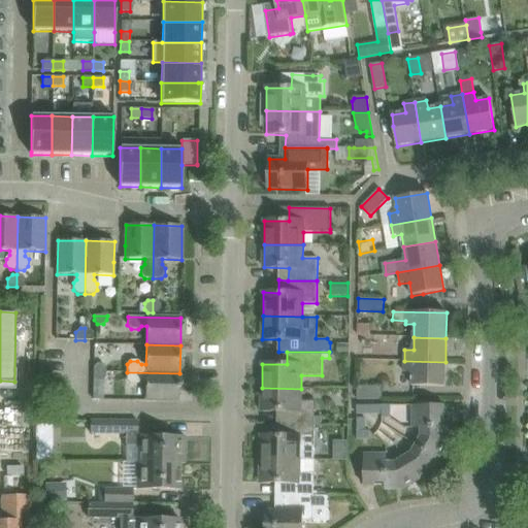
[(404,361),(404,372),(411,373),(411,386),(424,387),(444,387),(446,362),(404,361)]
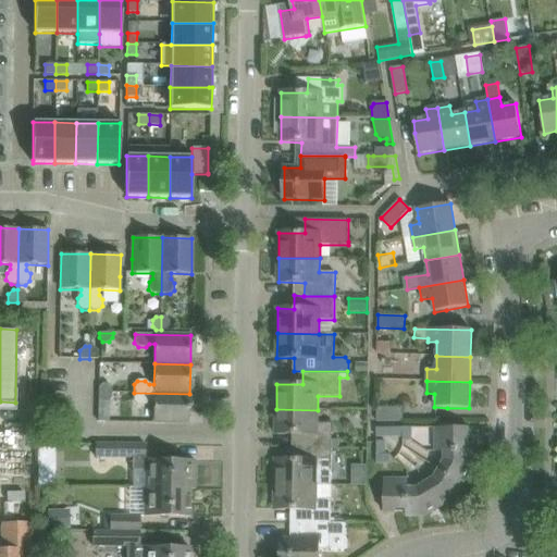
[(99,387),(98,393),(112,393),(112,387),(109,384),(102,384),(99,387)]
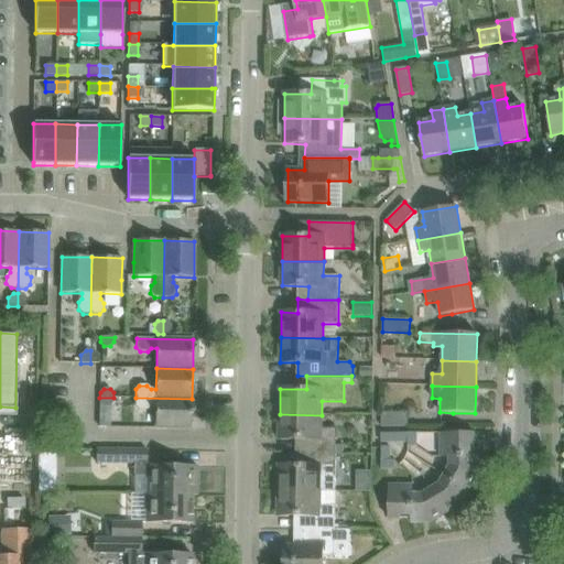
[(106,408),(109,407),(114,402),(114,398),(99,398),(99,408),(106,408)]
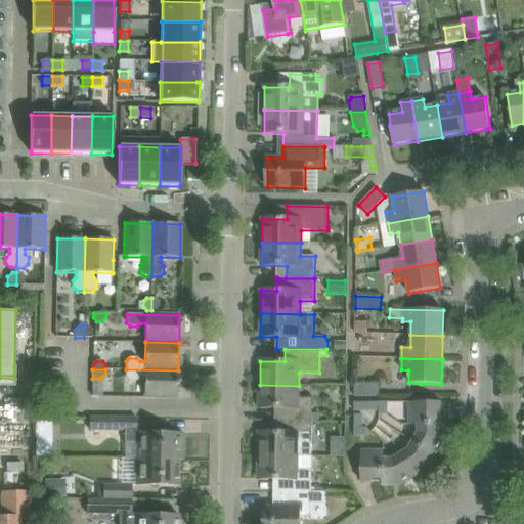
[(178,370),(126,369),(125,378),(129,382),(136,382),(140,379),(144,379),(144,398),(178,398),(178,370)]
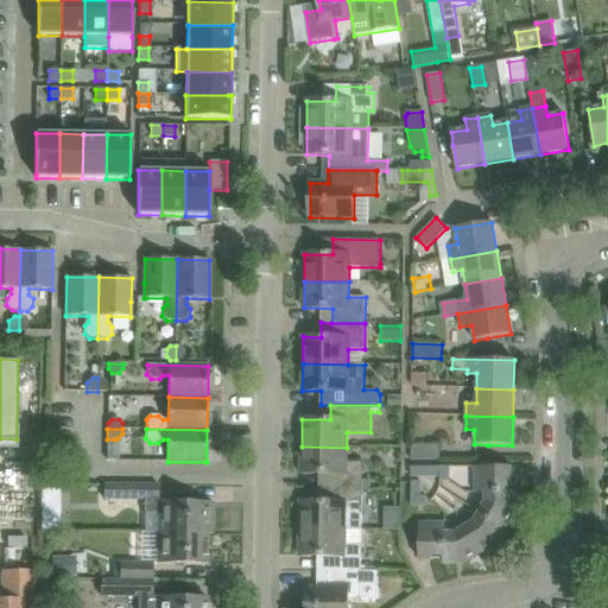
[(439,460),(439,457),(439,445),(412,445),(411,460),(439,460)]
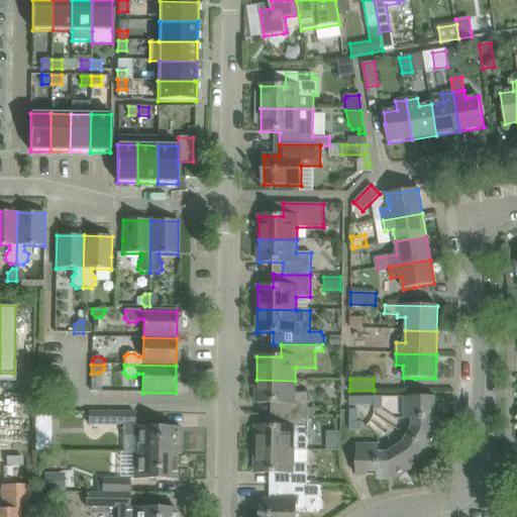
[(295,381),(256,380),(256,403),(280,403),(280,415),(308,415),(309,393),(295,393),(295,381)]
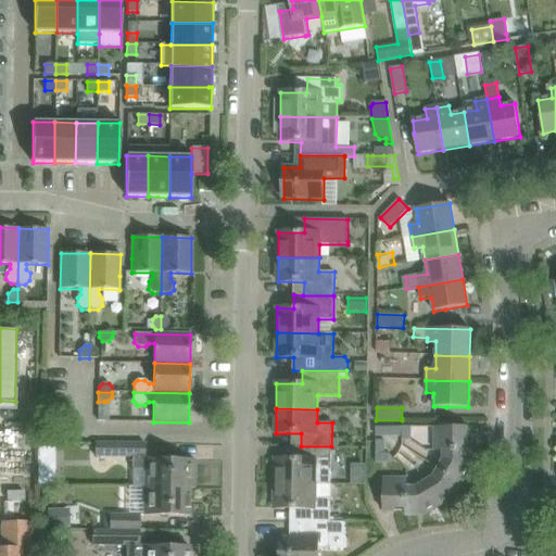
[(376,436),(389,436),(389,427),(376,427),(376,436)]
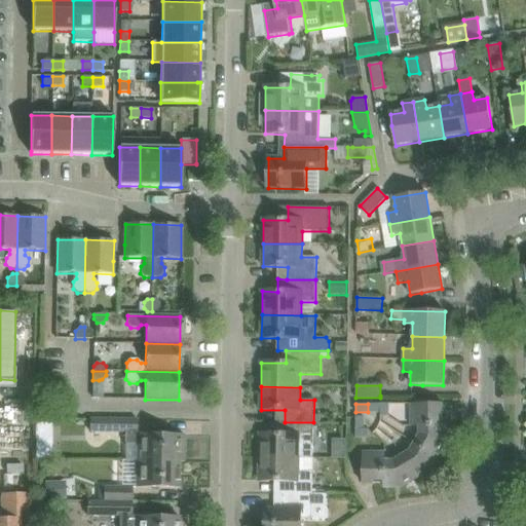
[(368,412),(380,412),(380,404),(368,404),(368,412)]
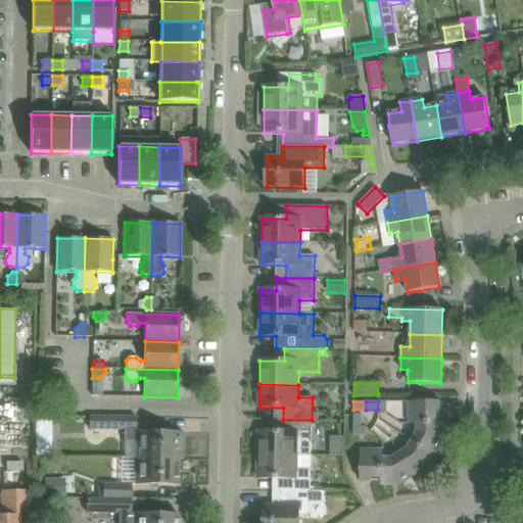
[(378,401),(378,410),(378,414),(386,414),(386,401),(378,401)]
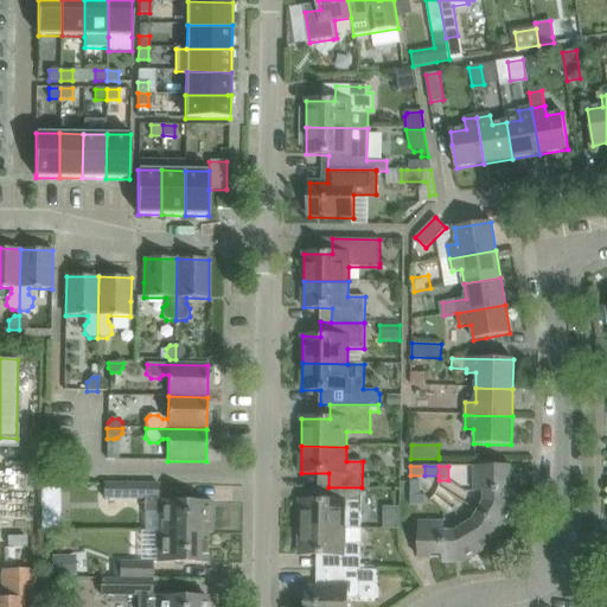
[(485,502),(479,512),(505,526),(515,510),(515,490),(506,490),(506,479),(511,479),(511,466),(474,466),(474,492),(485,492),(485,502)]
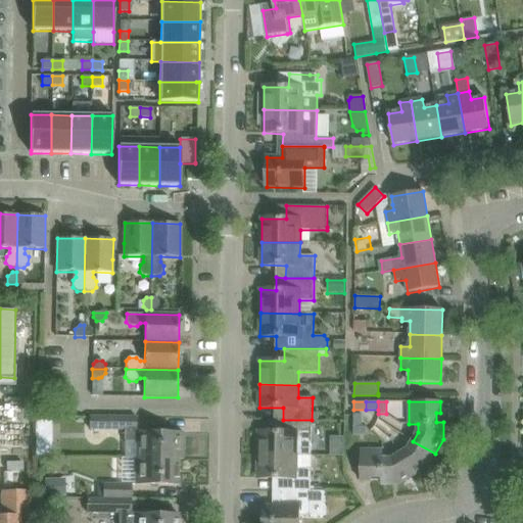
[(363,415),(352,415),(353,427),(363,426),(363,415)]
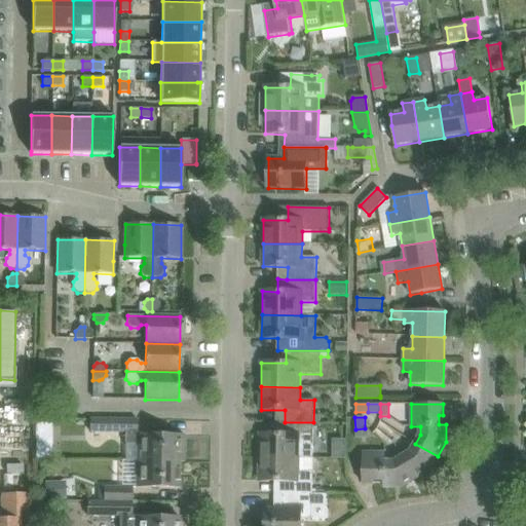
[(137,433),(138,420),(89,419),(89,431),(98,431),(125,433),(137,433)]
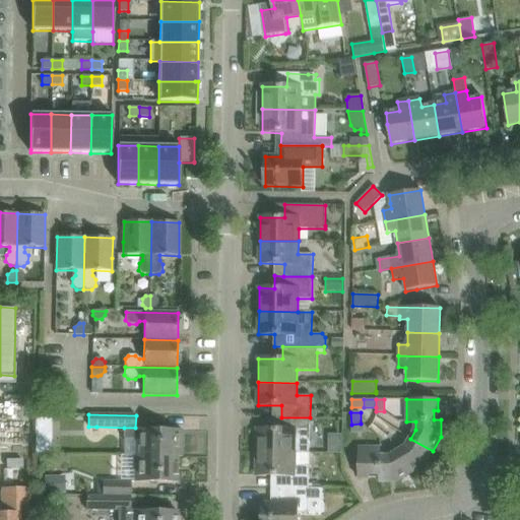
[(323,489),(309,489),(310,417),(281,417),(281,430),(257,430),(257,475),(276,476),(276,490),(323,491),(323,489)]
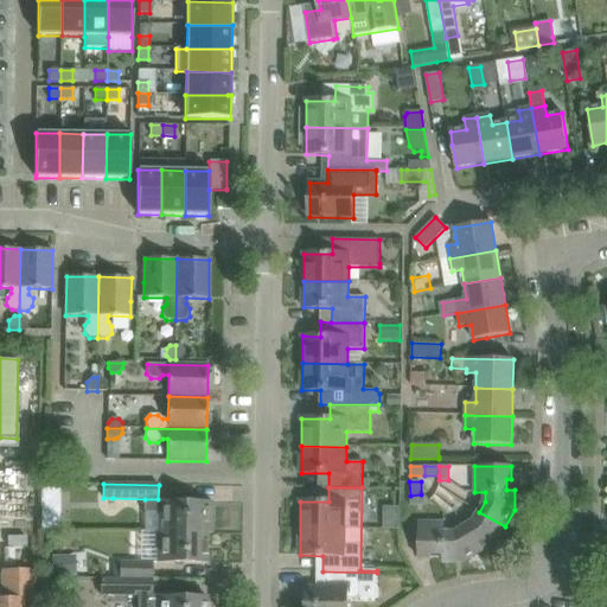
[(59,489),(42,490),(42,503),(59,503),(59,489)]
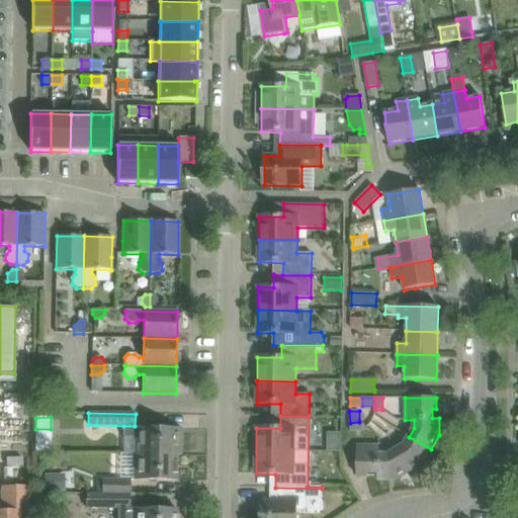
[(362,422),(359,422),(350,423),(350,432),(363,432),(362,422)]
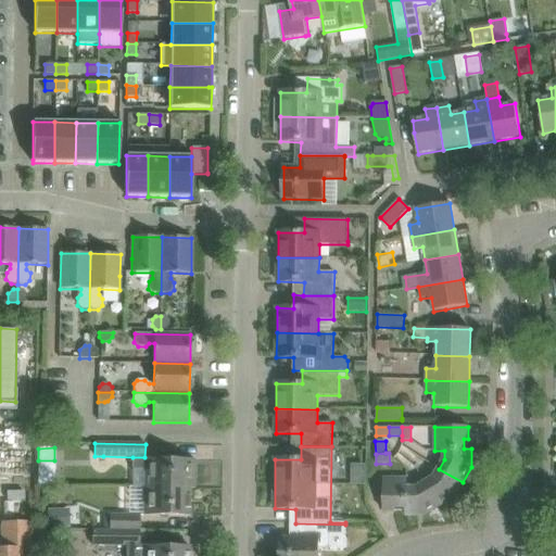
[(194,489),(194,460),(144,459),(144,457),(133,457),(133,470),(149,470),(149,488),(190,489),(194,489)]
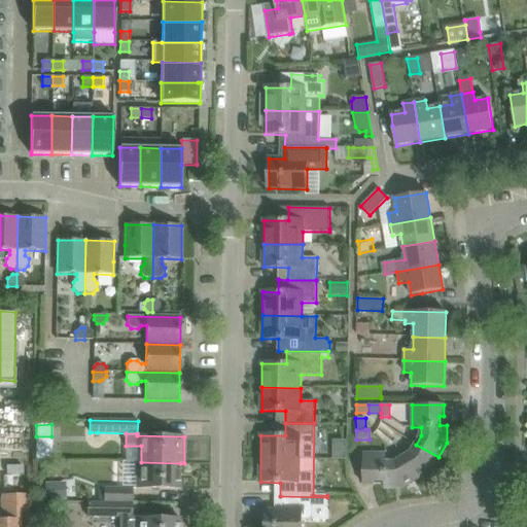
[(412,453),(402,457),(416,480),(430,471),(438,457),(416,445),(412,453)]
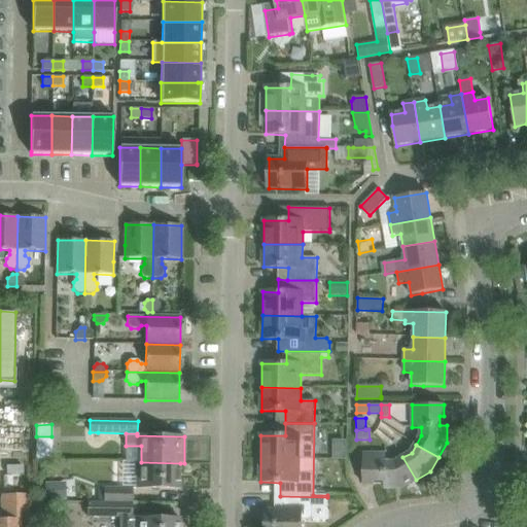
[(363,454),(363,464),(363,485),(375,485),(375,482),(384,482),(385,489),(401,489),(416,480),(402,457),(394,462),(386,462),(386,454),(363,454)]
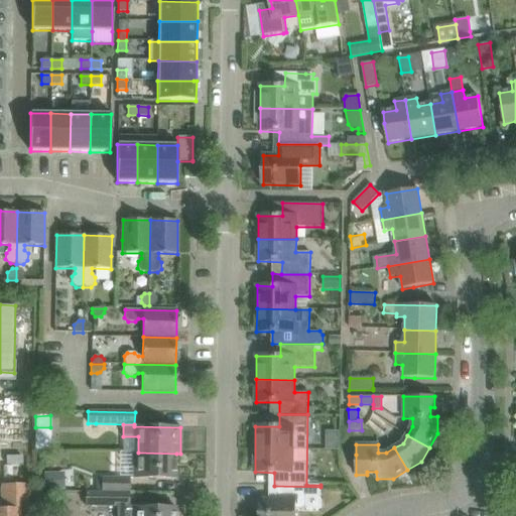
[(176,454),(138,453),(134,452),(134,479),(175,480),(176,454)]
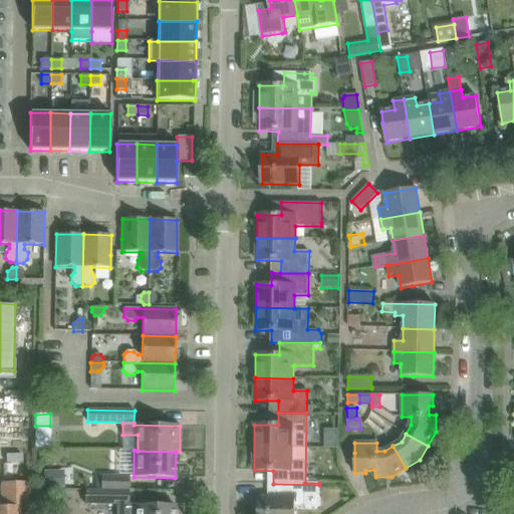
[(101,476),(100,489),(129,490),(130,477),(101,476)]
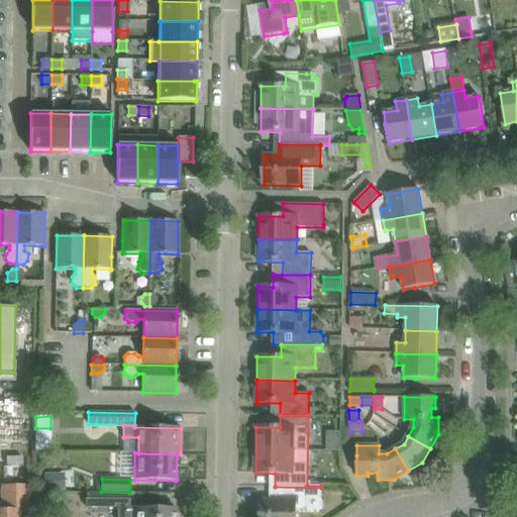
[(0,510),(0,509),(0,516),(28,516),(28,509),(28,485),(0,485),(0,510)]
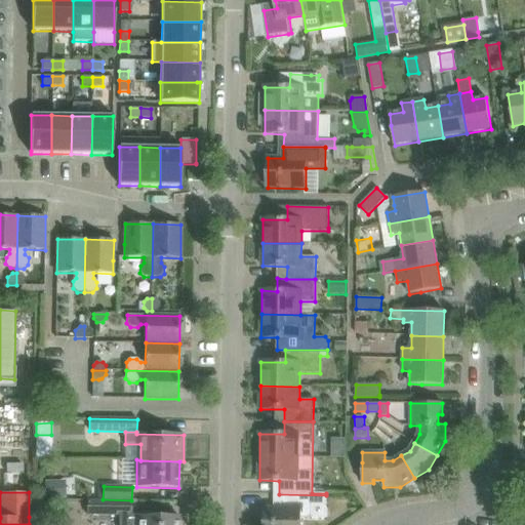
[(300,524),(300,518),(325,518),(326,495),(279,494),(279,509),(266,509),(265,524),(300,524)]
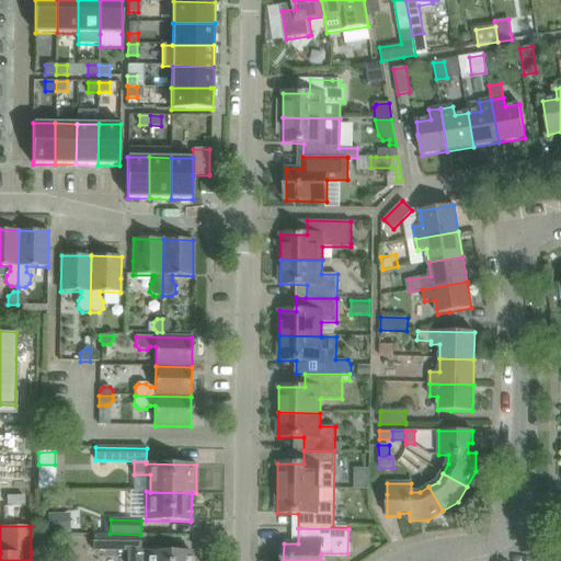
[(110,534),(92,534),(93,550),(127,550),(140,550),(140,535),(110,534)]
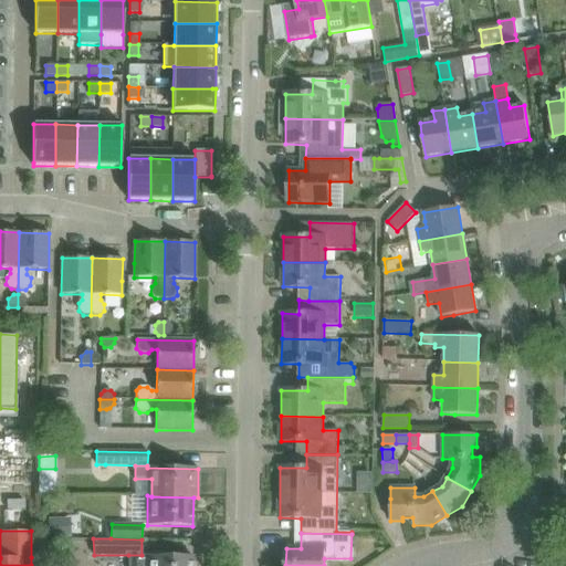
[(38,540),(38,553),(51,553),(51,540),(41,540),(38,540)]
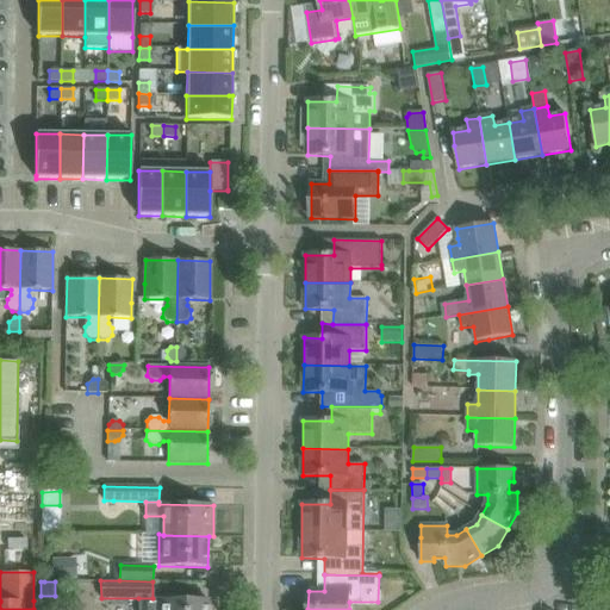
[(153,598),(138,598),(137,609),(206,609),(207,599),(153,599),(153,598)]
